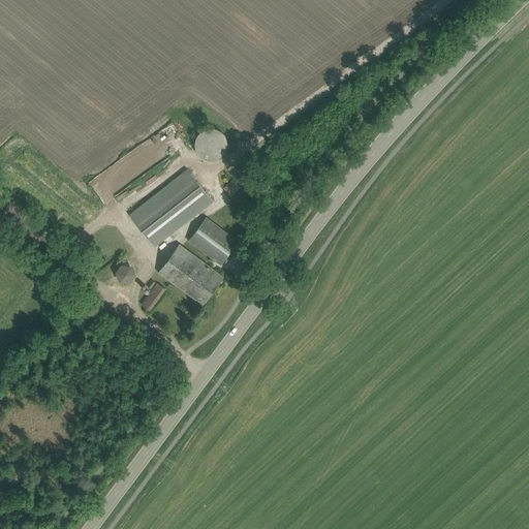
[(224,133),(222,132),(220,130),(218,129),(216,128),(214,128),(212,128),(210,128),(207,128),(205,129),(203,130),(201,131),(199,133),(198,135),(196,137),(196,139),(195,142),(195,144),(195,146),(196,148),(197,151),(198,153),(199,155),(201,157),(206,159),(208,159),(211,160),(213,160),(215,159),(217,159),(221,157),(224,154),(225,153),(226,151),(226,149),(227,145),(227,141),(226,138),(225,136),(224,133)]
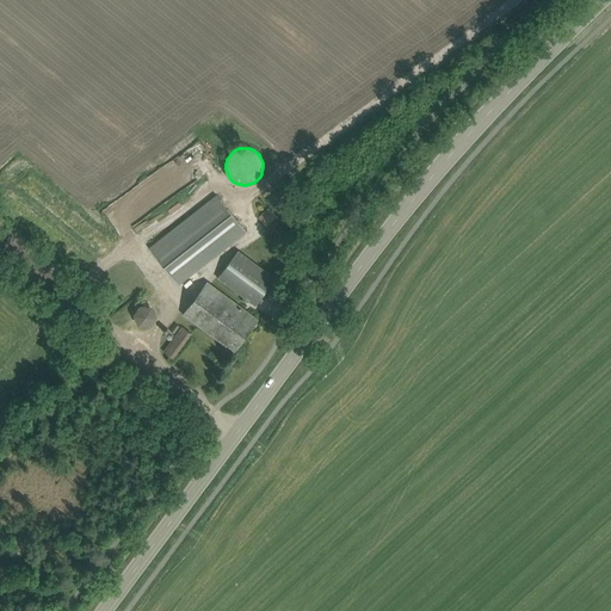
[(149,248),(178,284),(246,232),(217,195),(149,248)]
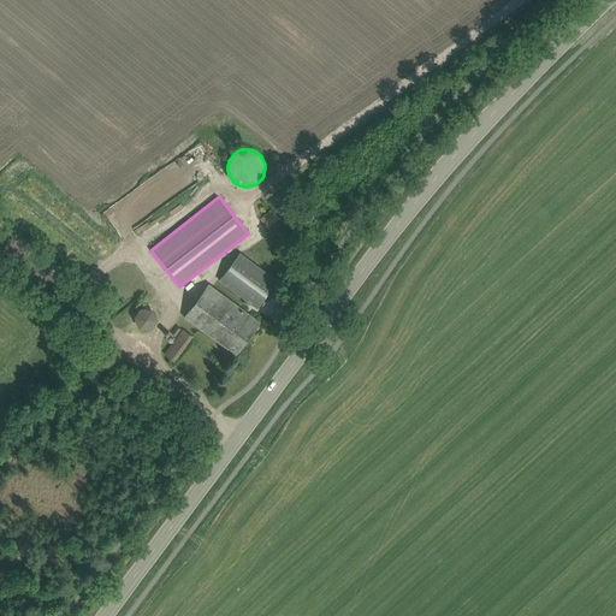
[(261,219),(270,227),(279,218),(271,209),(261,219)]
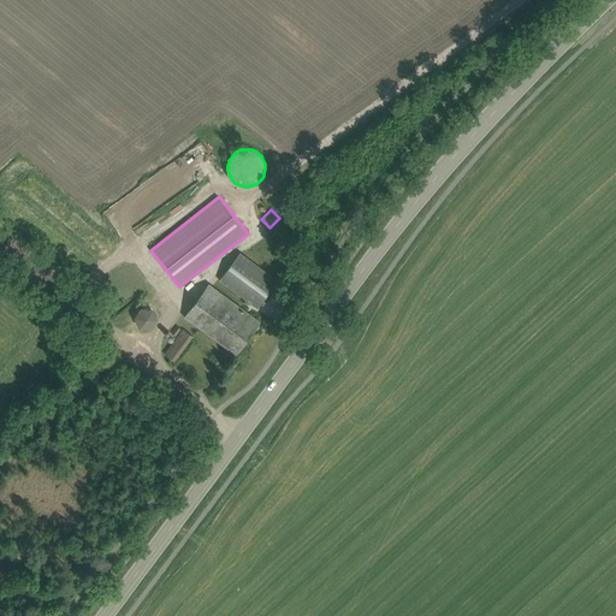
[(219,280),(258,308),(278,280),(240,253),(219,280)]
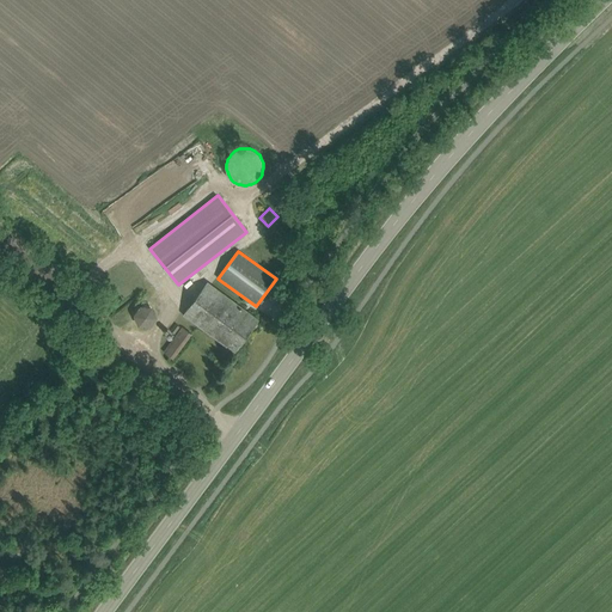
[(183,314),(236,353),(259,320),(207,282),(183,314)]
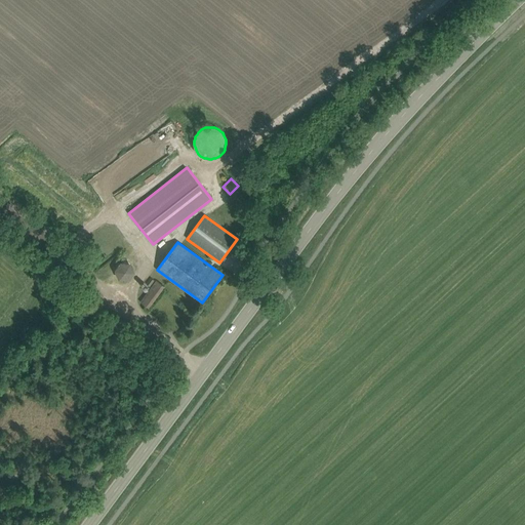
[(115,272),(128,281),(137,270),(124,259),(115,272)]
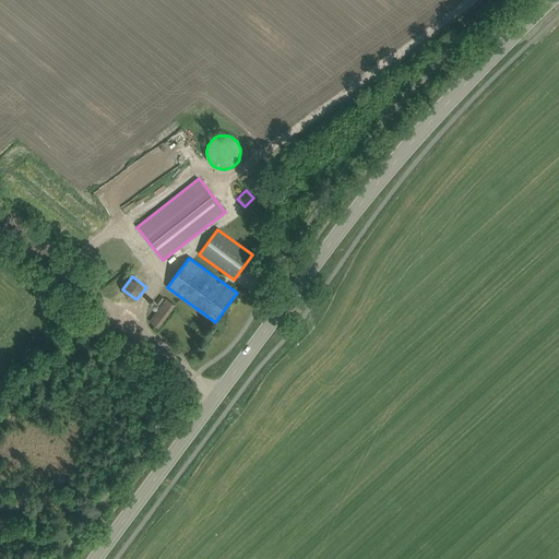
[(150,321),(158,328),(175,305),(167,299),(150,321)]
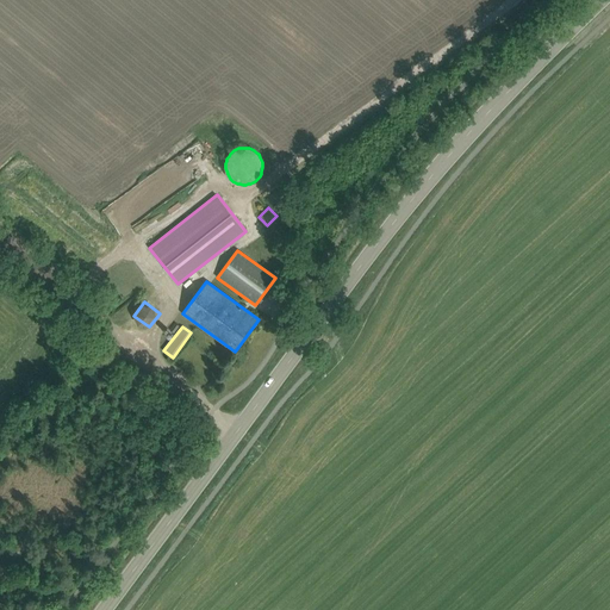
All buildings are outlined.
